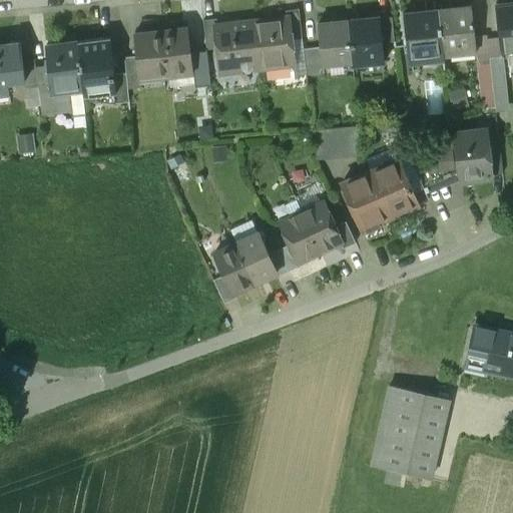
[(512,2),(496,5),(501,53),(512,51),(512,2)]
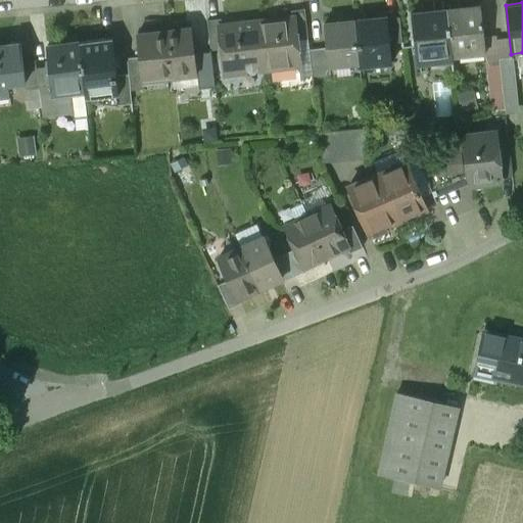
[(447,10),(453,55),(486,52),(481,7),(447,10)]
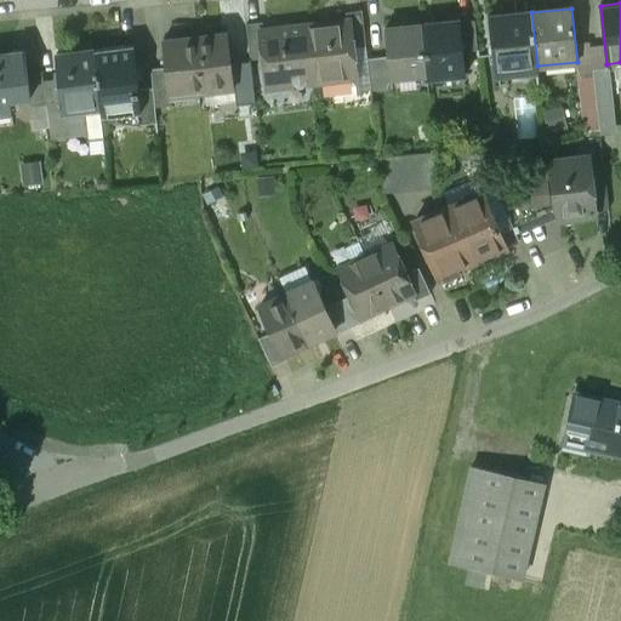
[(346,12),(347,22),(348,22),(352,47),(366,46),(362,11),(346,12)]
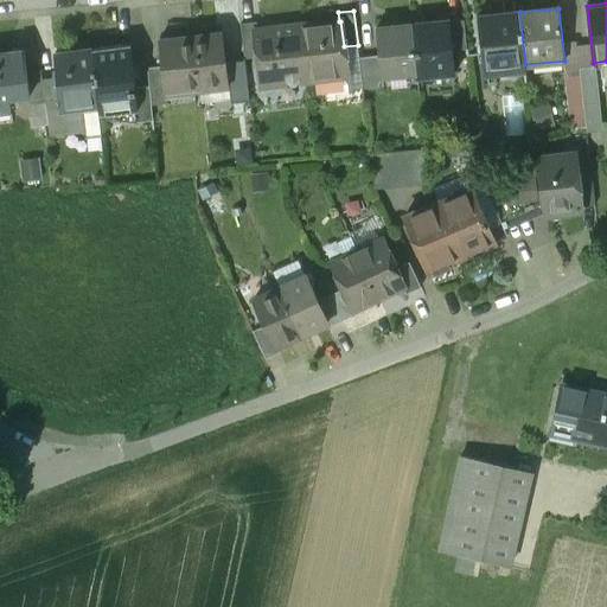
[(525,64),(519,12),(478,17),(484,74),(525,69),(525,64)]
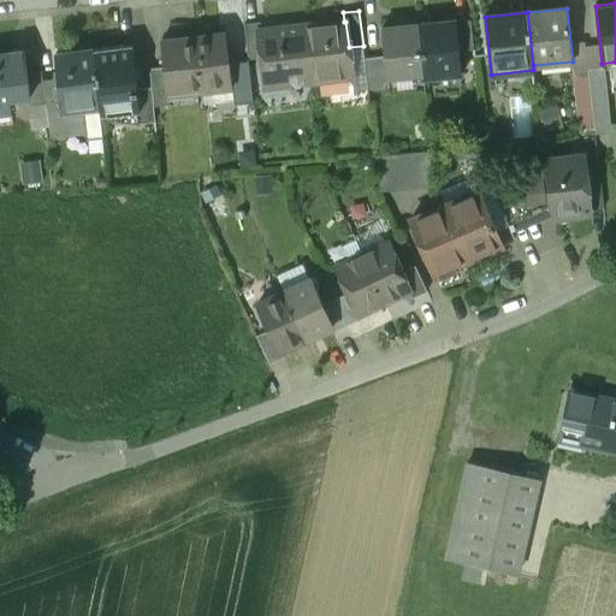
[(302,28),(309,82),(353,76),(349,47),(345,22),(344,22),(302,28)]
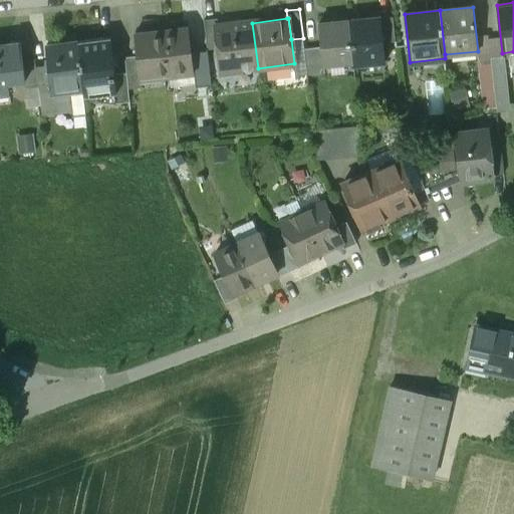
[(348,21),(352,63),(353,67),(386,64),(383,43),(381,19),(381,18),(348,21)]
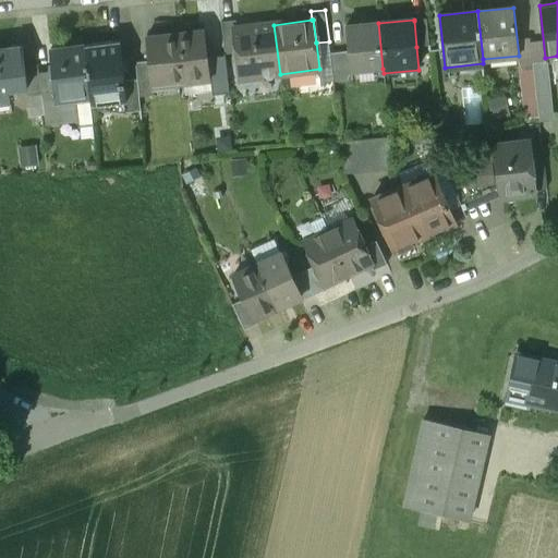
[(426,20),(414,21),(416,47),(429,46),(426,20)]
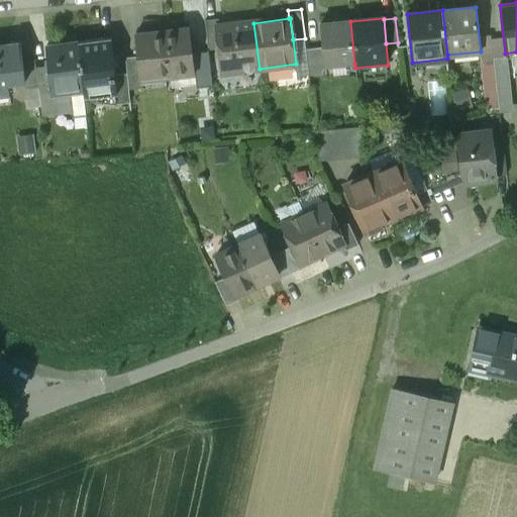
[(209,49),(220,48),(218,27),(219,27),(218,19),(205,20),(209,49)]
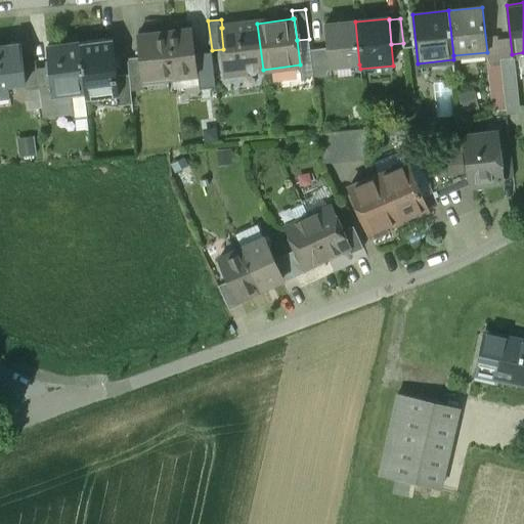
[(359,64),(355,22),(324,25),(326,49),(329,68),(332,68),(359,64)]
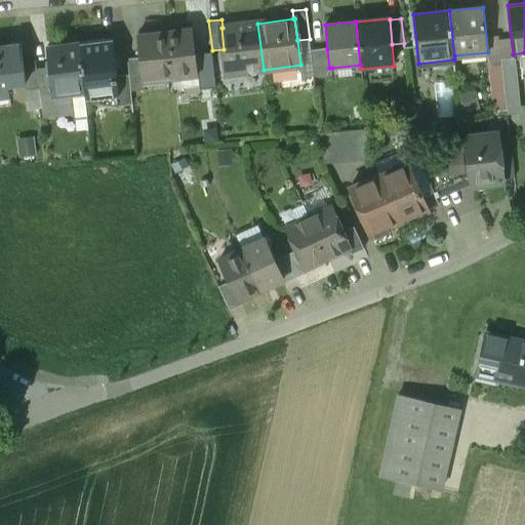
[(264,70),(257,24),(223,28),(221,28),(224,49),(227,74),(264,70)]
